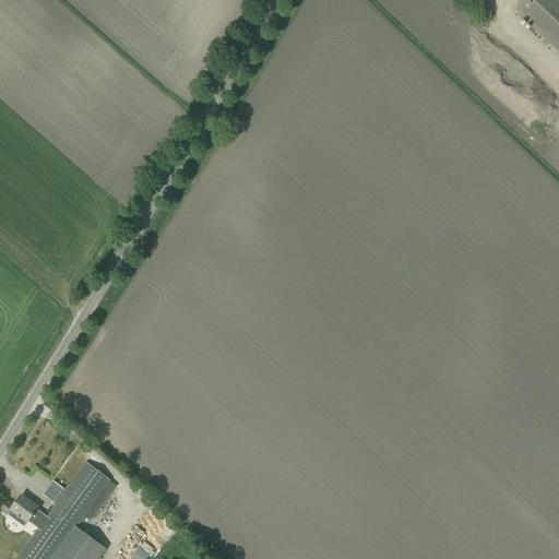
[(516,13),(558,52),(558,0),(522,0),(516,7),(520,10),(516,13)]
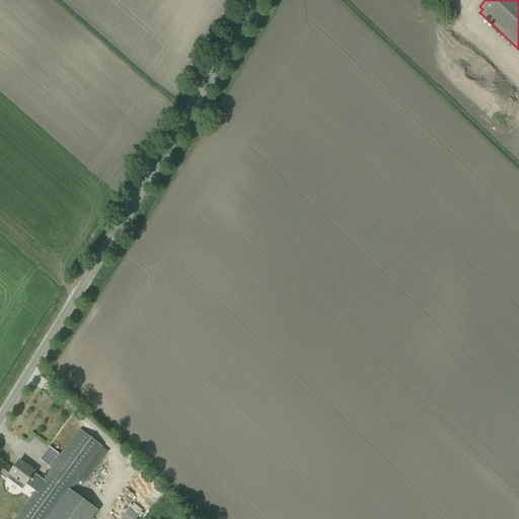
[(42,485),(35,492),(15,518),(49,518),(71,490),(78,479),(84,484),(107,451),(102,447),(103,446),(80,430),(48,474),(49,474),(42,485)]
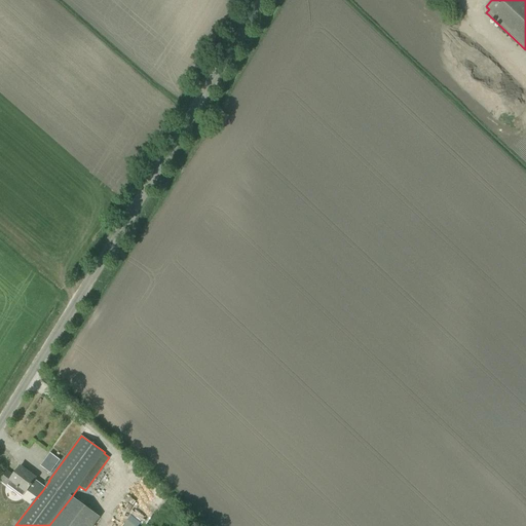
[(40,466),(50,474),(60,460),(50,453),(40,466)]
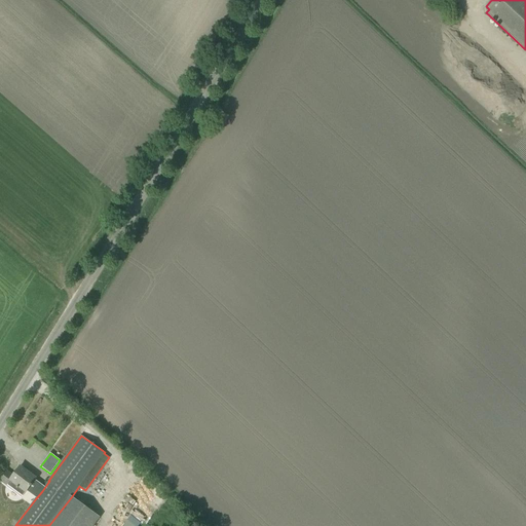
[(6,472),(0,479),(0,480),(15,492),(22,496),(25,492),(26,491),(36,498),(42,491),(32,484),(35,479),(20,467),(13,477),(6,472)]
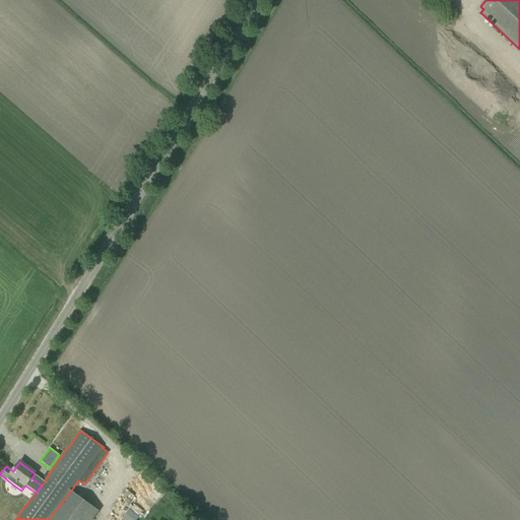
[(71,491),(49,519),(91,519),(99,511),(90,505),(71,491)]
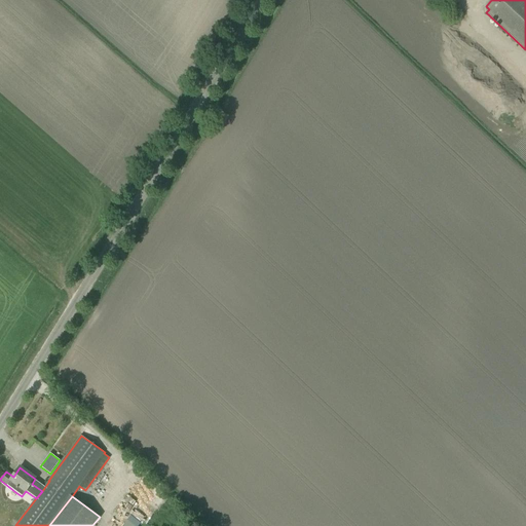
[(137,525),(141,522),(129,515),(121,525),(137,525)]
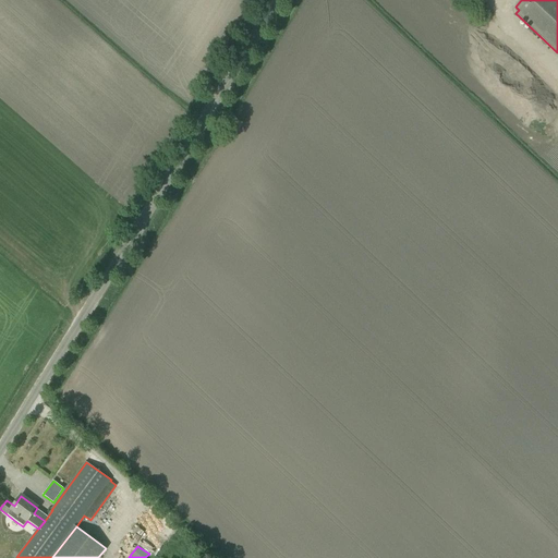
All buildings are outlined.
